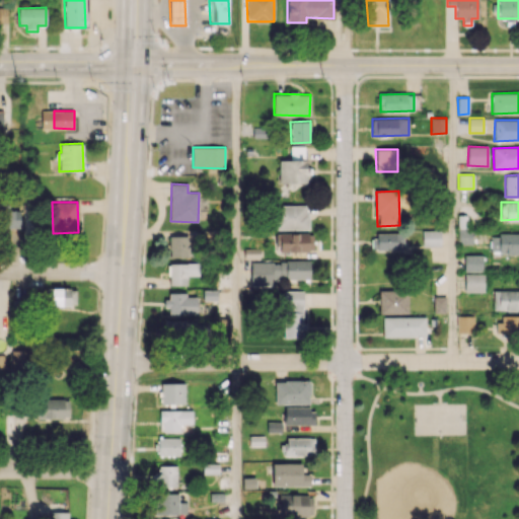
[(307,229),(307,205),(276,205),(276,229),(307,229)]
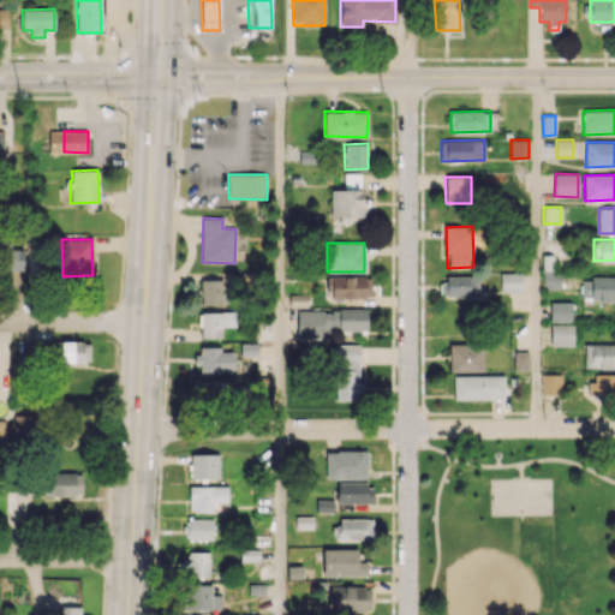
[(5,249),(5,273),(23,273),(23,249),(5,249)]
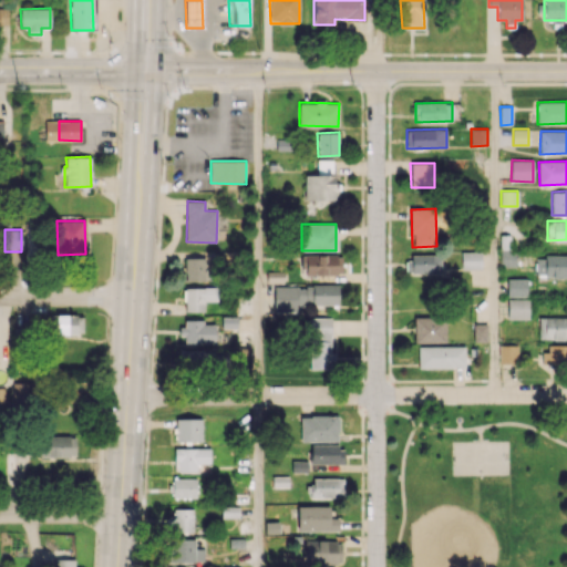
[(501,267),(516,267),(516,250),(500,250),(501,267)]
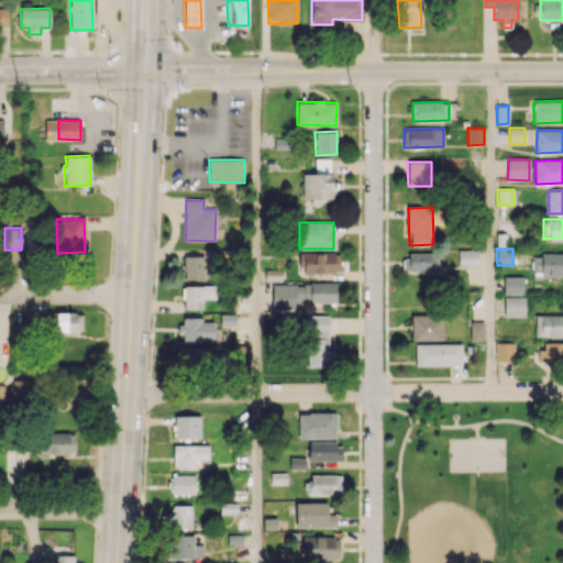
[(459,267),(478,267),(478,250),(457,250),(459,267)]
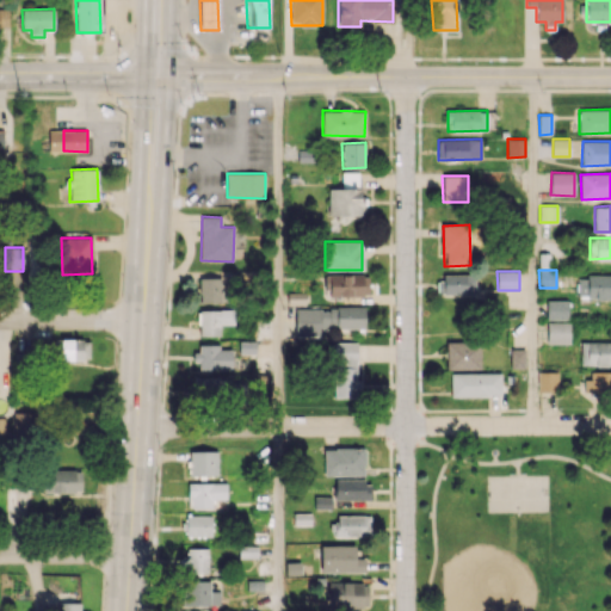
[(326,275),(326,297),(369,296),(368,273),(326,275)]
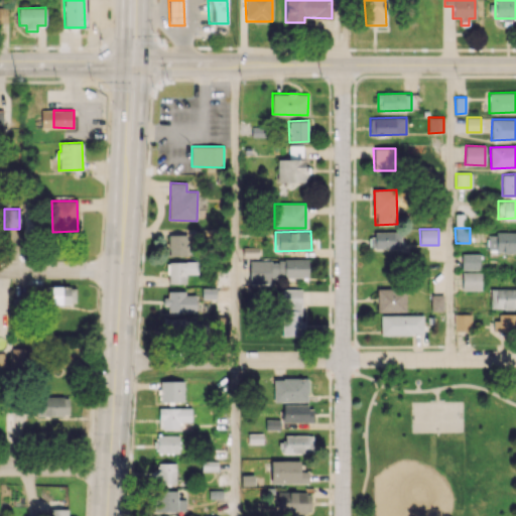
[(401,232),(372,231),(371,249),(401,250),(401,232)]
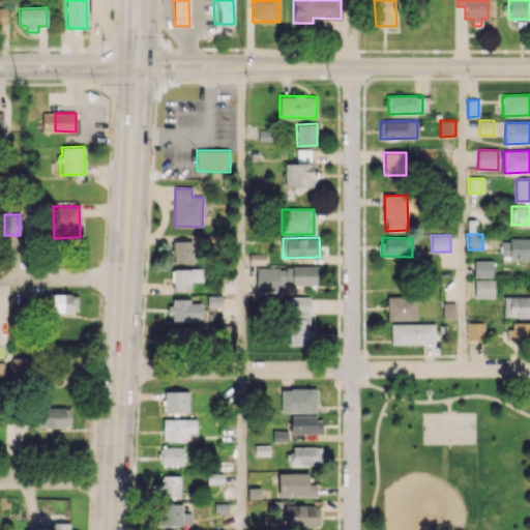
[(529,238),(508,238),(508,241),(501,241),(501,258),(529,258),(529,238)]
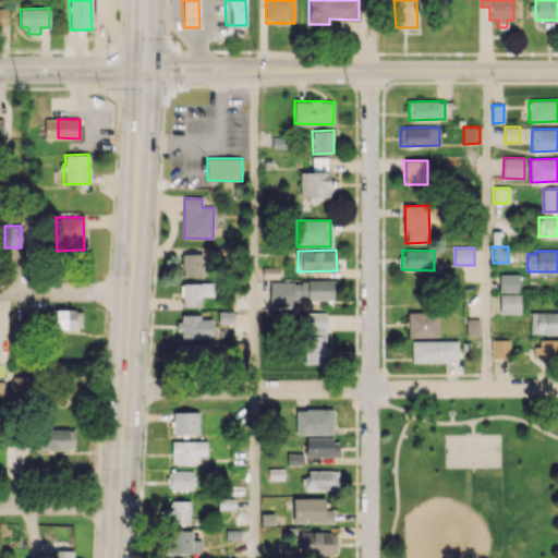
[(182,277),(203,276),(202,253),(182,254),(182,277)]
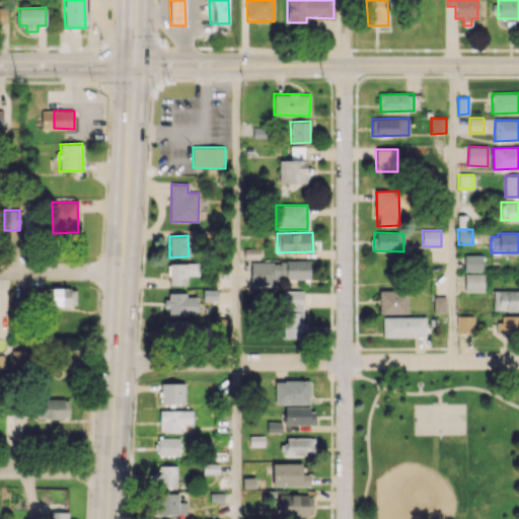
[(482,272),(482,254),(464,254),(464,272),(482,272)]
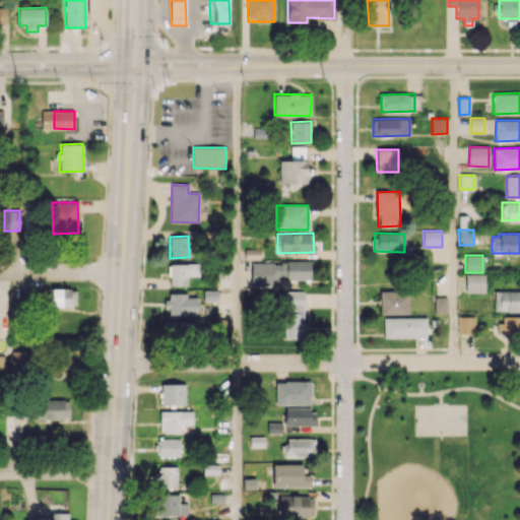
[(251,262),(251,281),(311,281),(311,261),(251,262)]
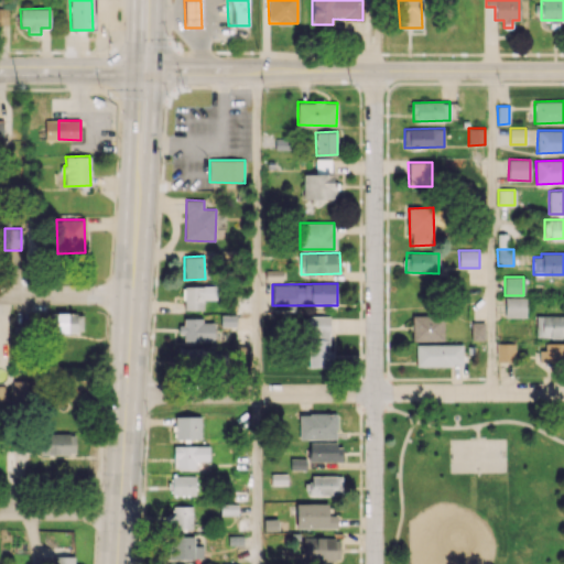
[(216,300),(216,285),(183,286),(183,310),(204,310),(204,300),(216,300)]
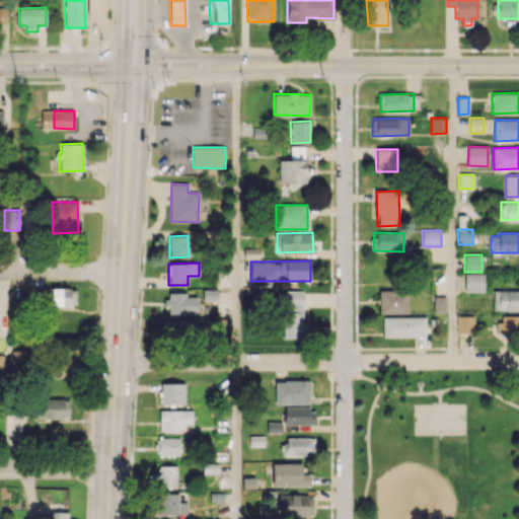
[(464,291),(484,291),(484,274),(464,273),(464,291)]
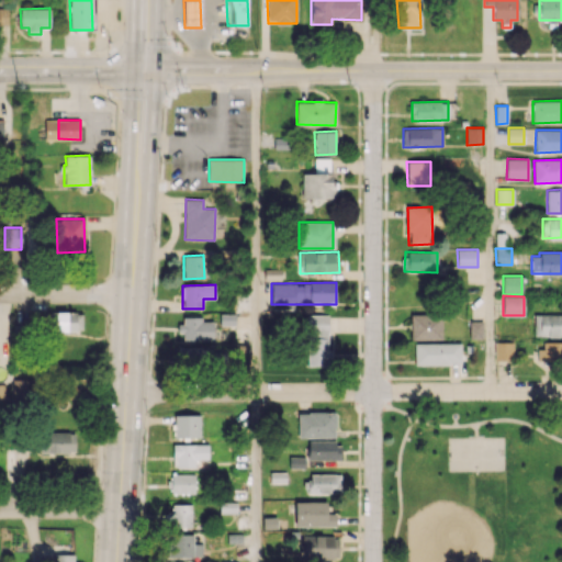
[(81,332),(82,312),(48,312),(47,330),(81,332)]
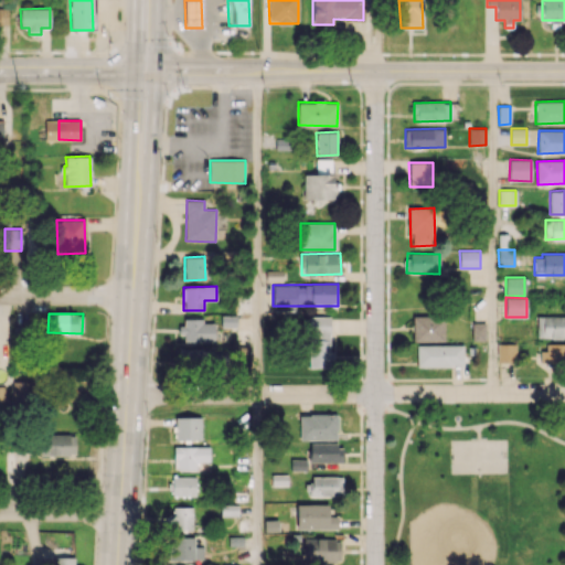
[(444,341),(444,315),(413,315),(413,341),(444,341)]
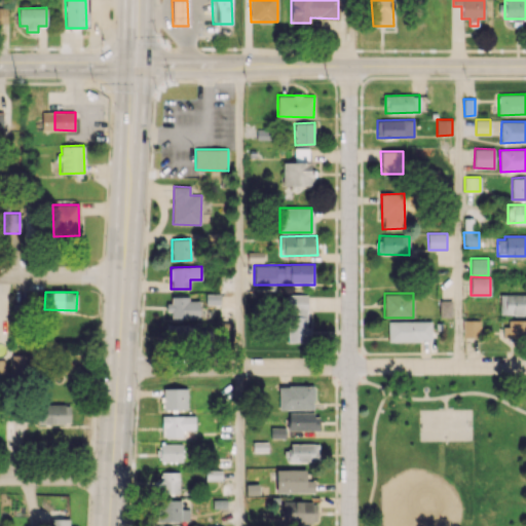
[(307,294),(288,294),(288,342),(307,342),(307,294)]
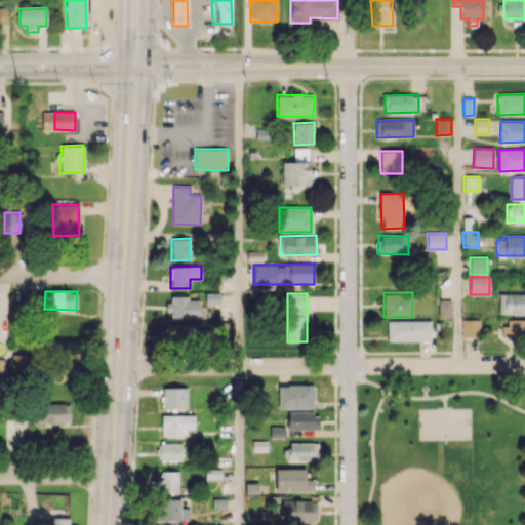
[(524,293),(498,293),(498,314),(524,313),(524,293)]
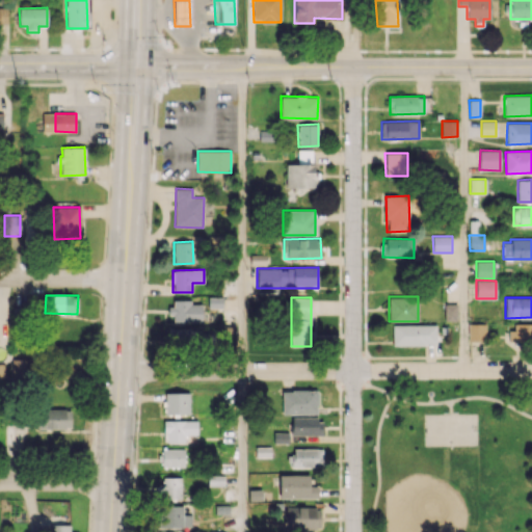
[(171,322),(203,321),(203,303),(191,303),(191,299),(171,299),(171,322)]
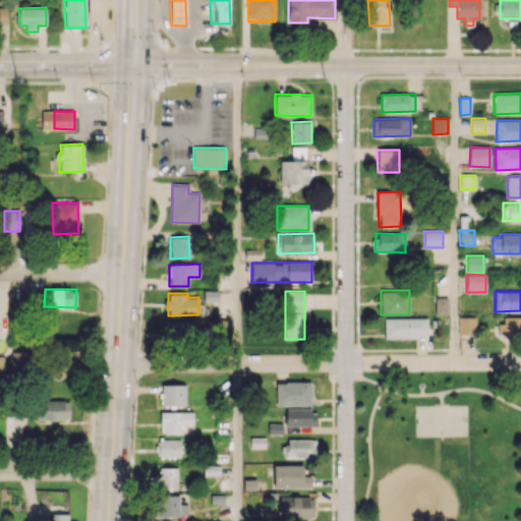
[(496,323),(496,334),(520,333),(520,315),(504,316),(504,323),(496,323)]
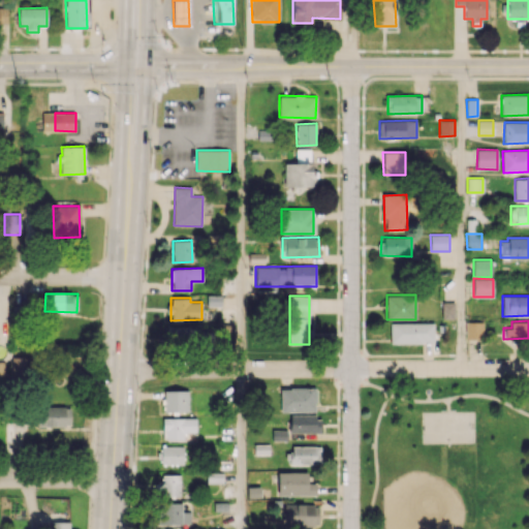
[(390,343),(433,343),(434,323),(391,322),(390,343)]
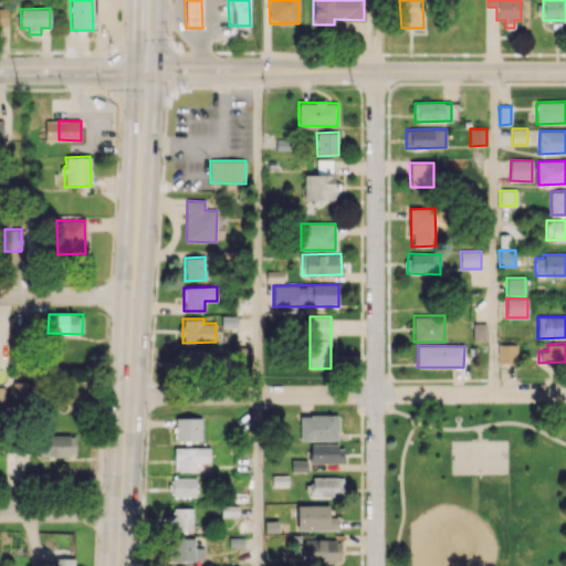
[(180,370),(205,370),(203,348),(180,349),(180,370)]
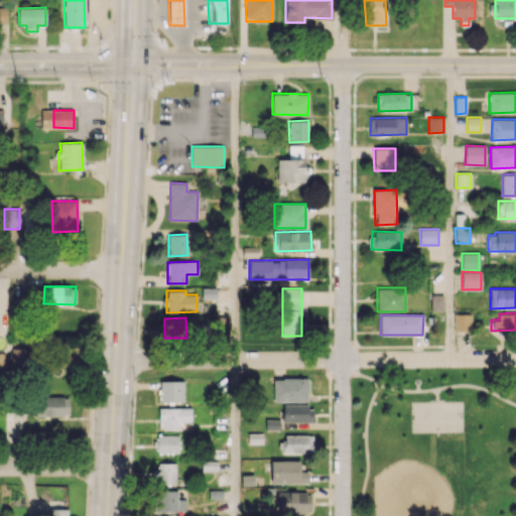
[(25,348),(13,349),(14,364),(26,363),(25,348)]
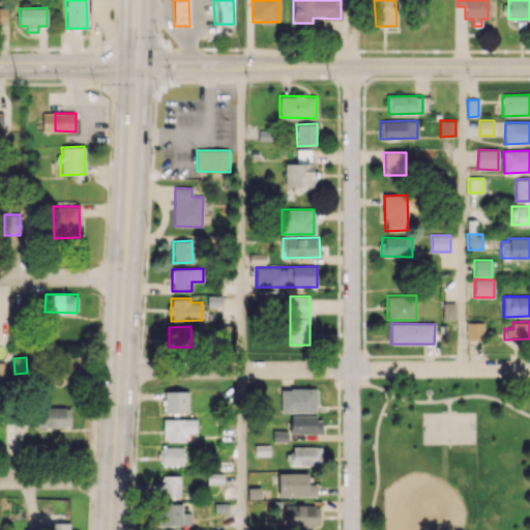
[(281,413),(317,412),(317,388),(281,388),(281,413)]
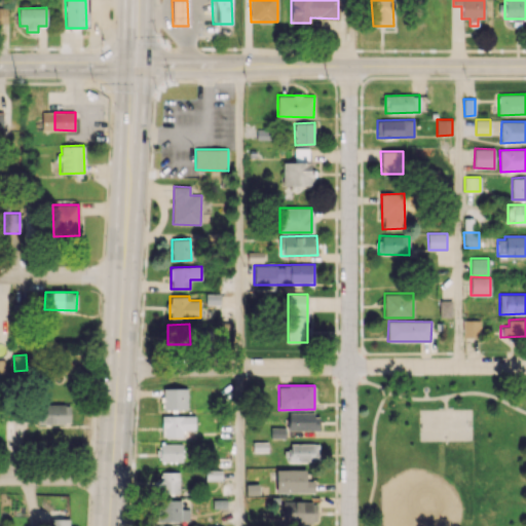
[(187,388),(162,388),(162,409),(187,409),(187,388)]
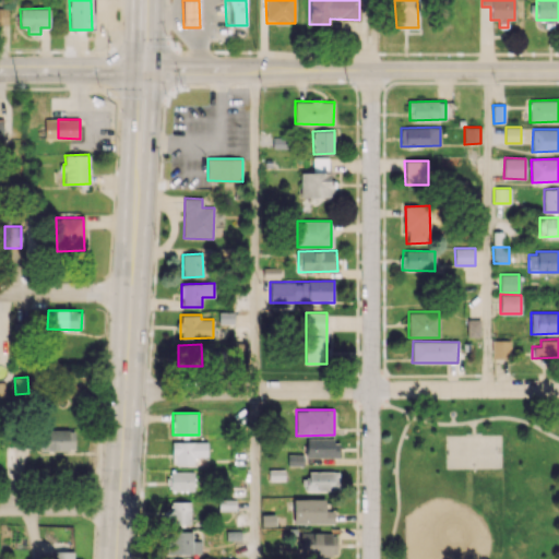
[(40,450),(74,450),(74,430),(40,429),(40,450)]
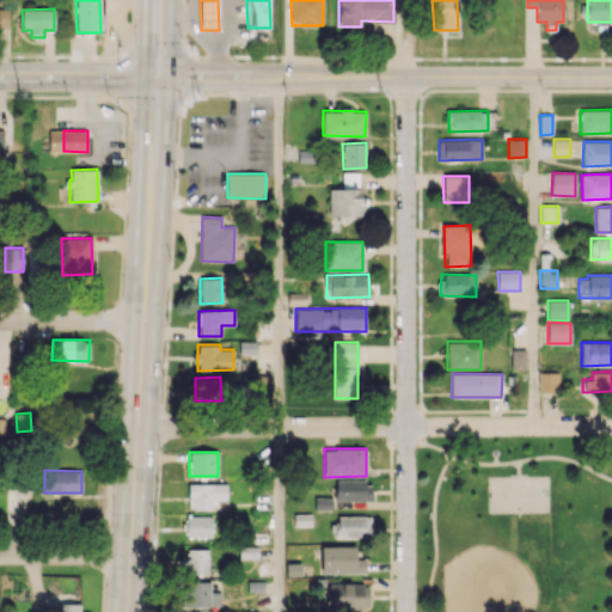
[(371,500),(371,481),(335,481),(335,501),(371,500)]
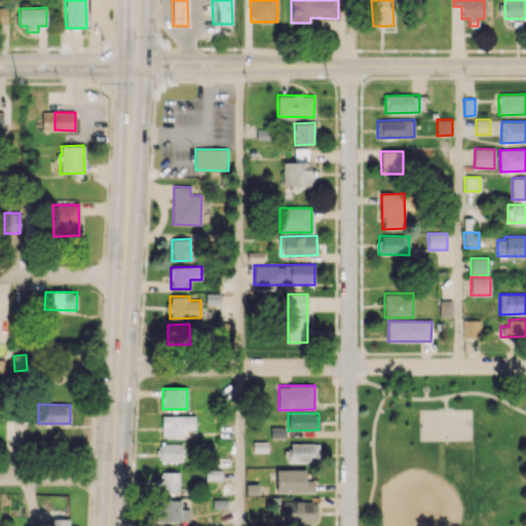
[(194,416),(161,415),(161,438),(186,438),(186,430),(194,430),(194,416)]
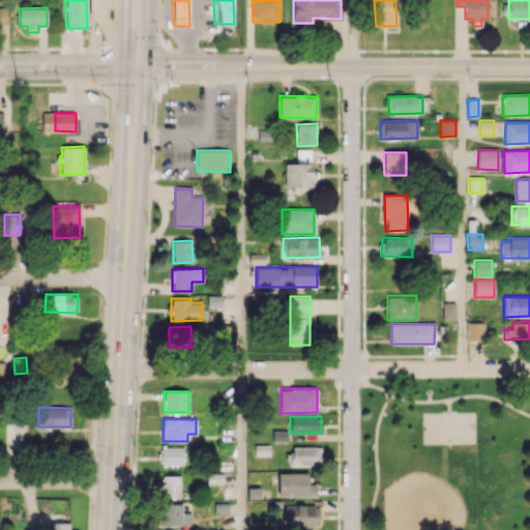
[(7,446),(23,446),(23,431),(23,424),(7,423),(7,446)]
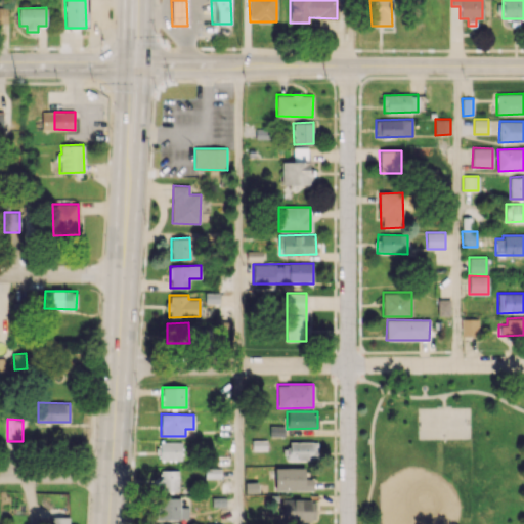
[(182,460),(181,441),(159,442),(160,460),(182,460)]
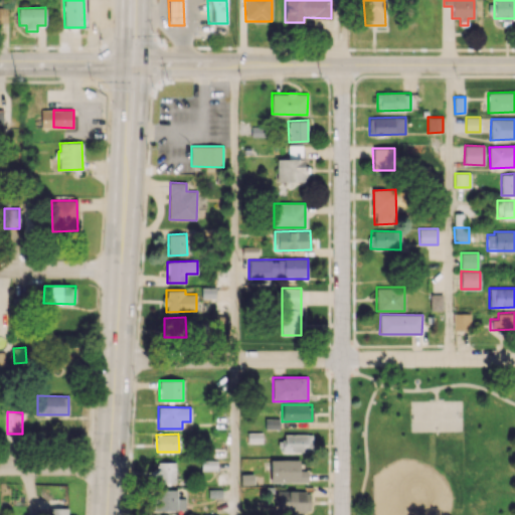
[(312,434),(283,435),(283,453),(313,452),(312,434)]
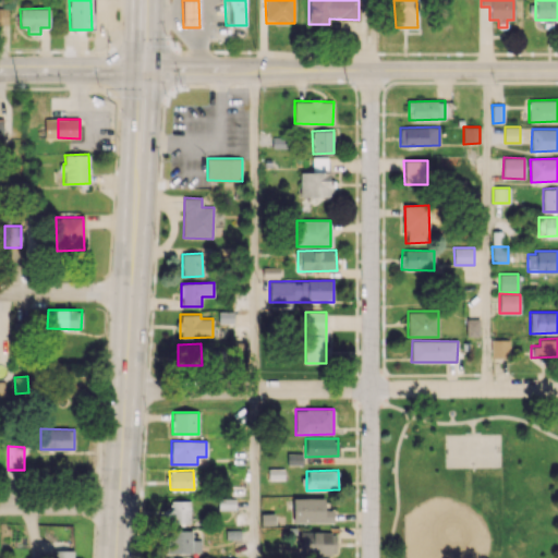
[(293,522),(334,522),(332,509),(324,510),(324,497),(292,498),(293,522)]
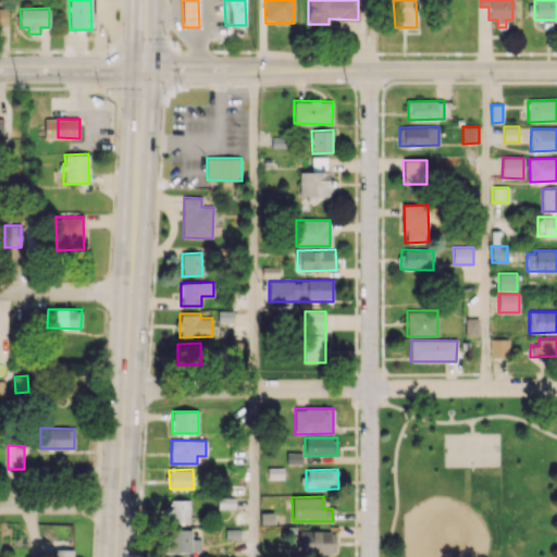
[(235,508),(234,497),(218,497),(218,509),(235,508)]
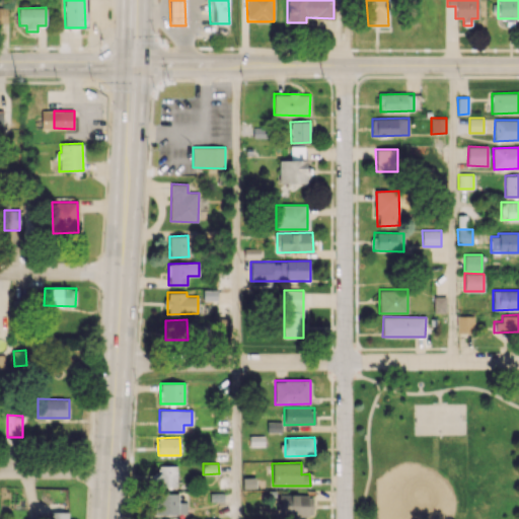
[(176,465),(156,465),(156,487),(176,487),(176,465)]
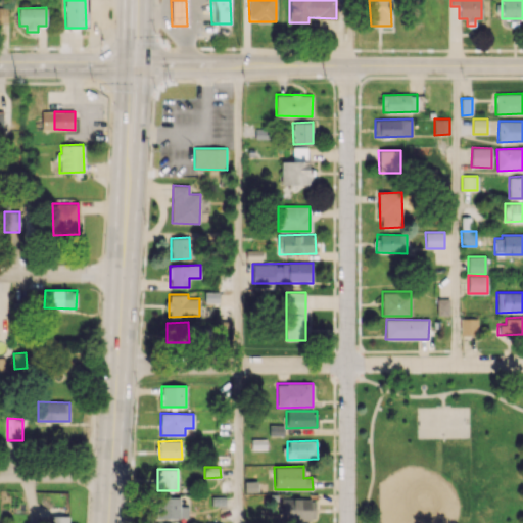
[(155,518),(188,518),(188,506),(180,506),(180,497),(156,496),(155,518)]
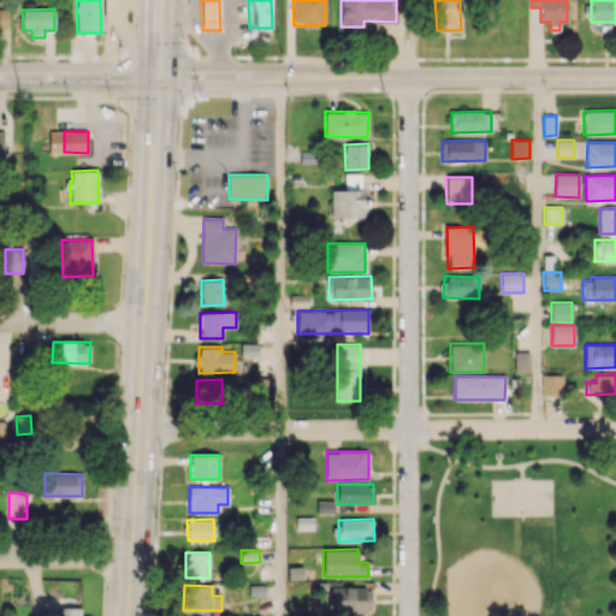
[(371,587),(331,588),(332,612),(371,611),(371,587)]
